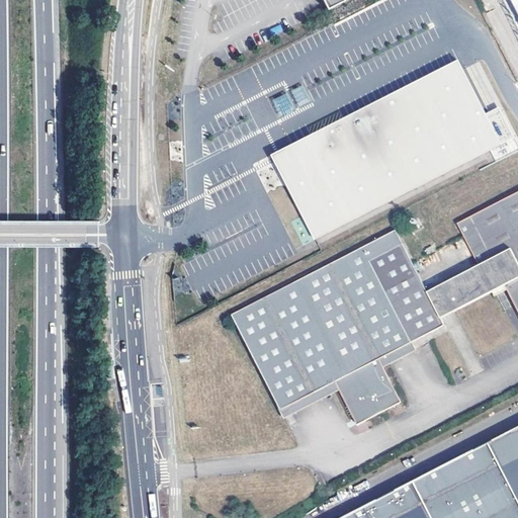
[(324,0),(329,9),(347,0),(324,0)]
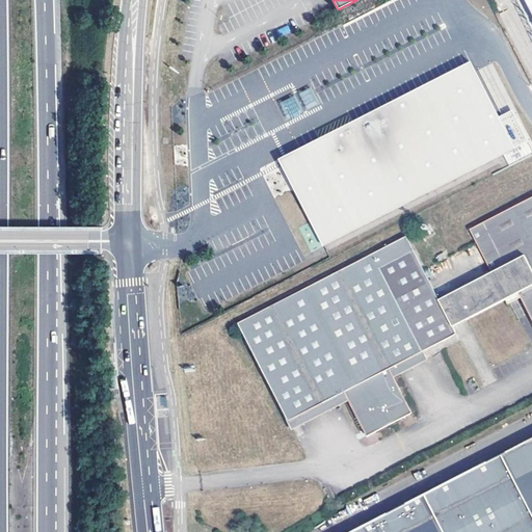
[(288,157),(284,169),(323,246),(485,163),(527,141),(513,115),(499,123),(469,63),(288,157)]
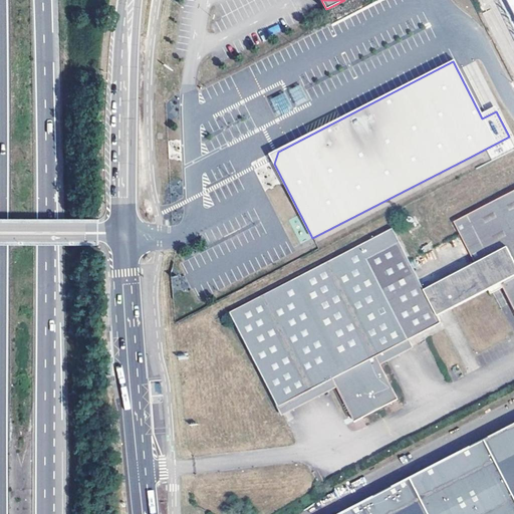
[(297,85),(287,91),(295,106),(305,100),(297,85)]
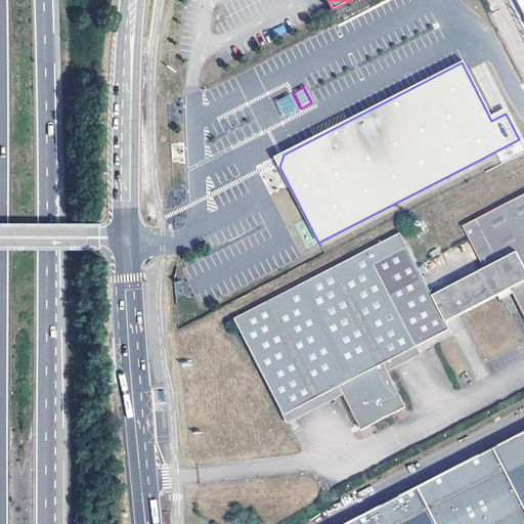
[(273,102),(281,118),(296,111),(288,95),(273,102)]
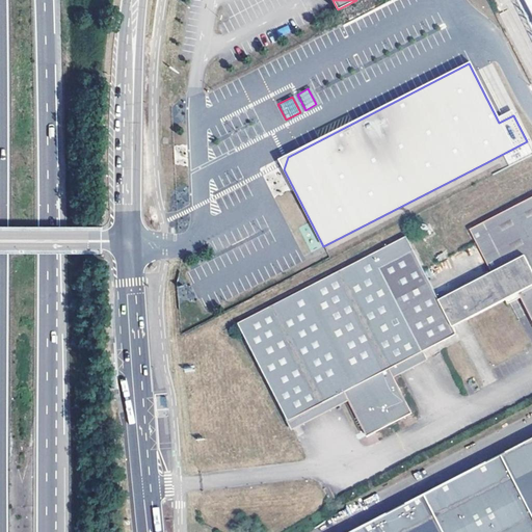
[(531,151),(527,141),(485,163),(491,176),(531,155),(531,151)]
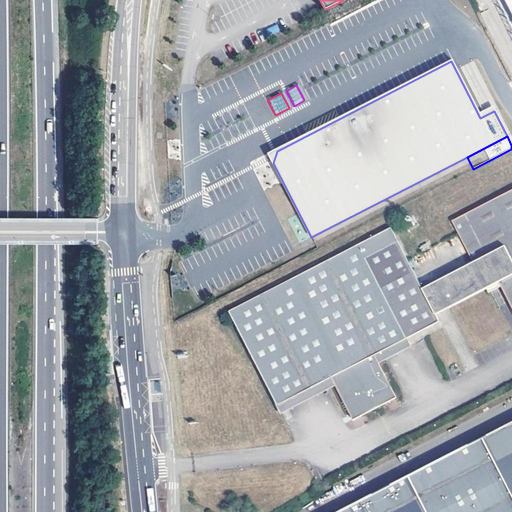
[(269,155),(273,163),(277,151),(269,155)]
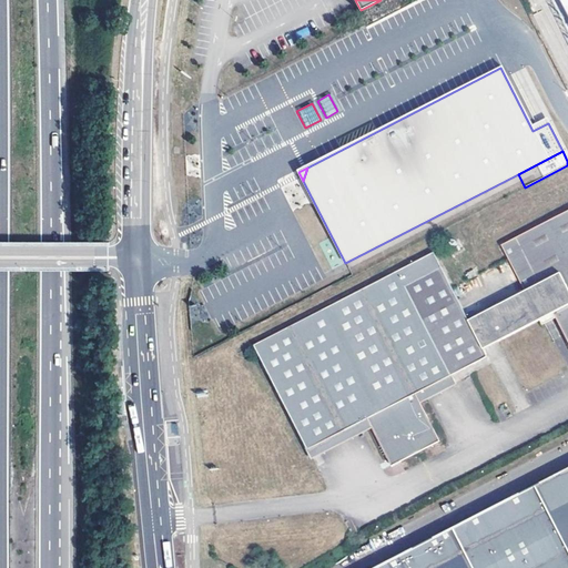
[(567,210),(501,244),(526,291),(525,292),(530,303),(489,323),(498,341),(554,313),(567,337),(567,210)]
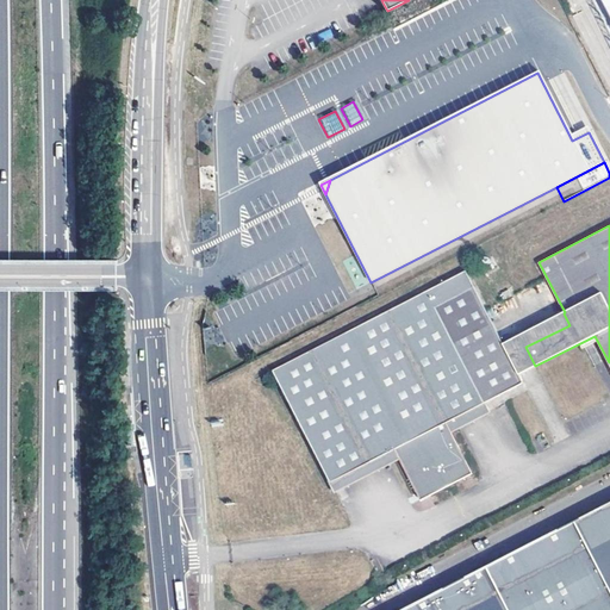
[(399,456),(400,460),(417,492),(427,487),(430,496),(473,473),(453,433),(452,430),(459,427),(455,418),(486,402),(523,383),(520,374),(504,343),(466,271),(273,371),(331,481),(386,453),(390,461),(399,456)]
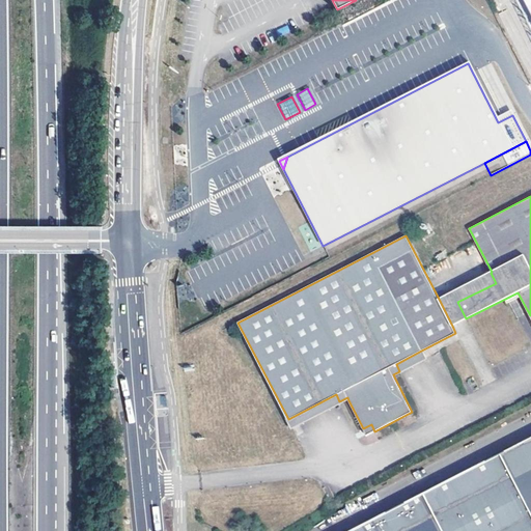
[(452,326),(466,318),(457,302),(496,283),(491,273),(439,299),(452,326)]
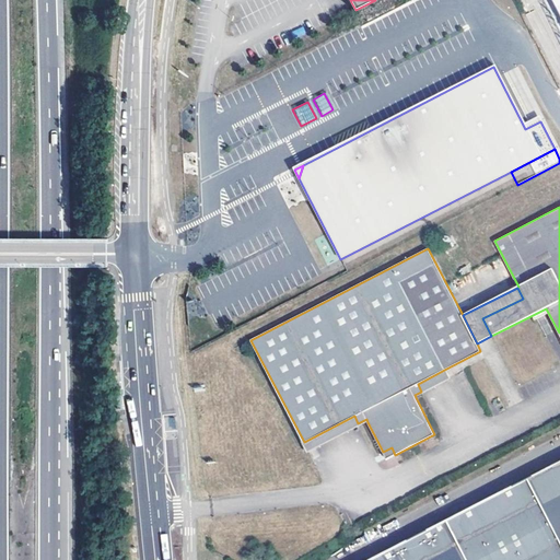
[(415,395),(416,397),(452,380),(446,369),(418,384),(421,392),(415,395)]
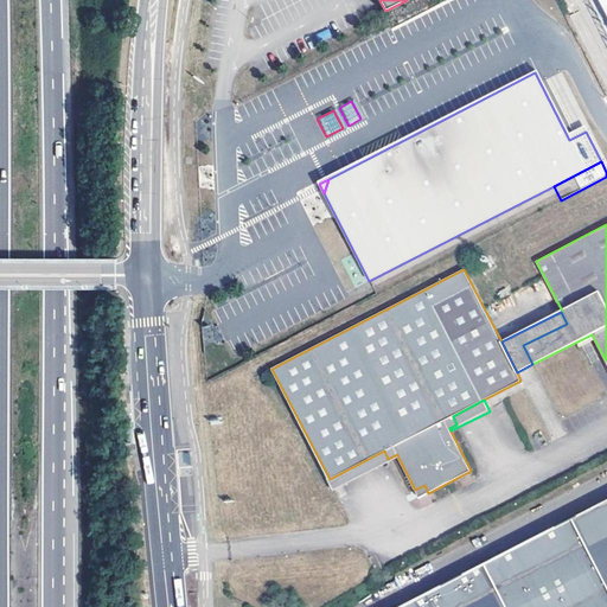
[(333,491),(398,458),(397,454),(388,459),(384,451),(330,479),(327,480),(333,491)]
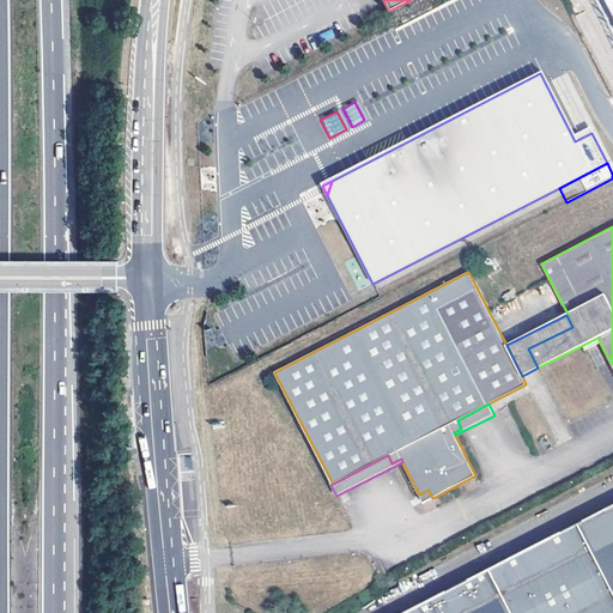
[(424,503),(432,498),(429,490),(419,495),(424,503)]
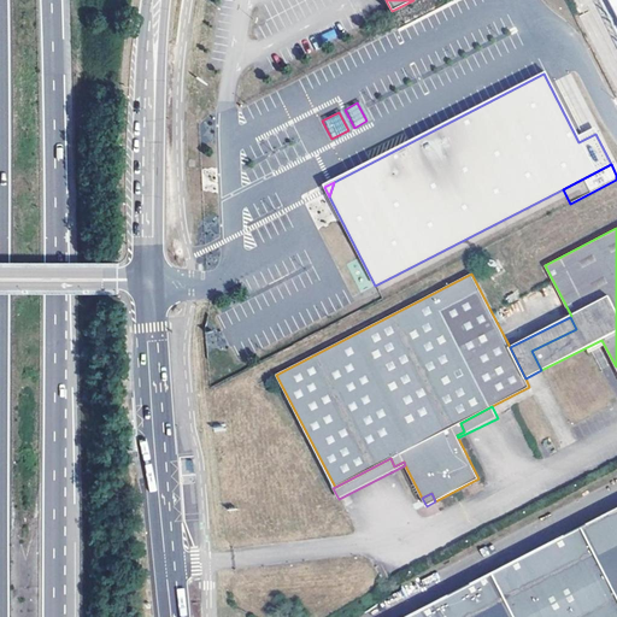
[(616,616),(616,510),(409,616),(616,616)]
